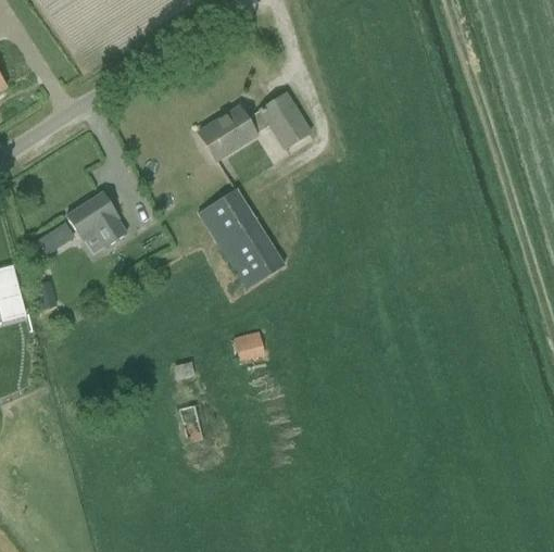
[(200,130),(217,160),(272,125),(286,147),(311,132),(286,92),(262,108),(248,117),(240,105),(200,130)]
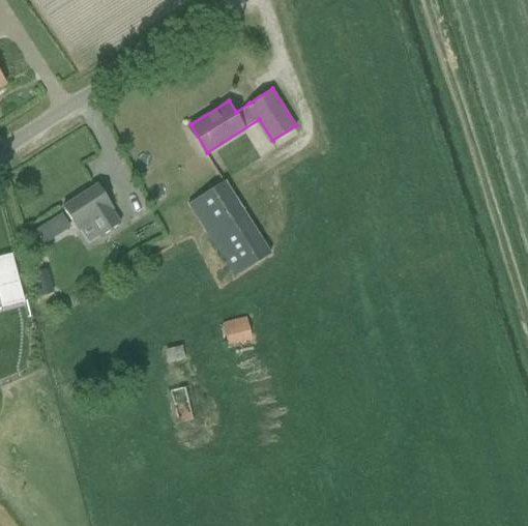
[(191,201),(236,273),(272,251),(226,178),(191,201)]
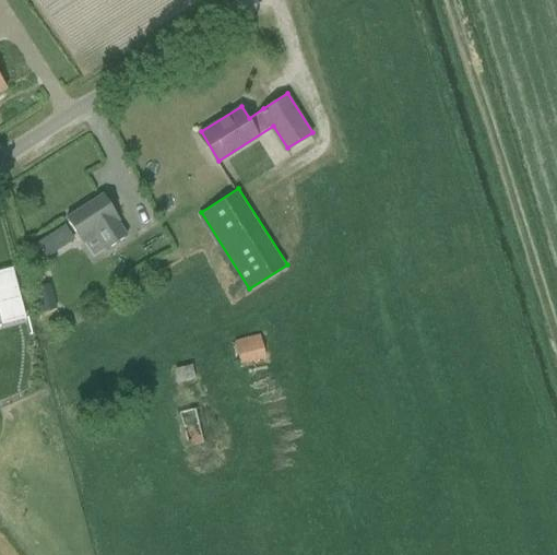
[(105,192),(68,215),(81,236),(82,235),(85,240),(97,232),(107,247),(129,233),(119,219),(121,217),(105,192)]
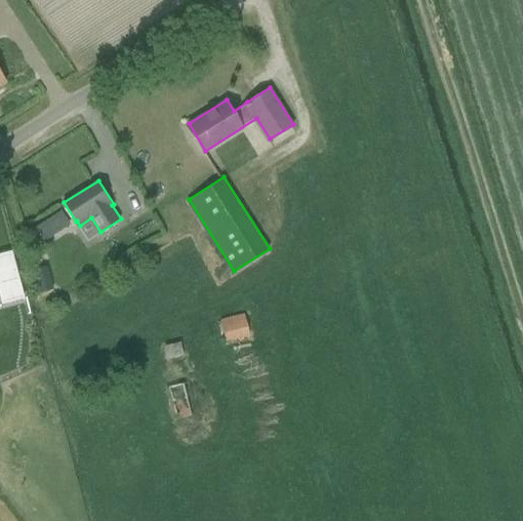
[(63,208),(33,228),(42,242),(72,223),(63,208)]
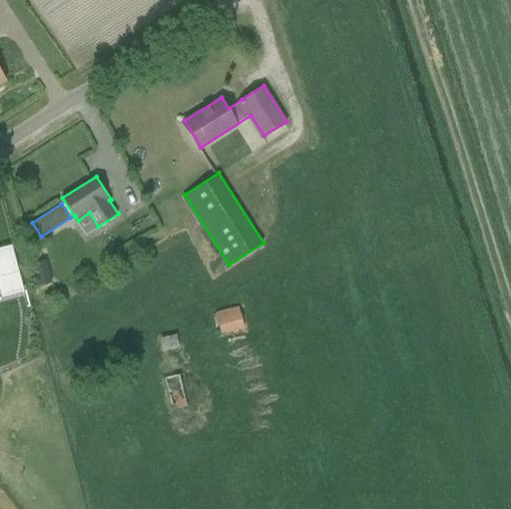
[(12,244),(0,246),(0,281),(3,294),(23,289),(12,244)]
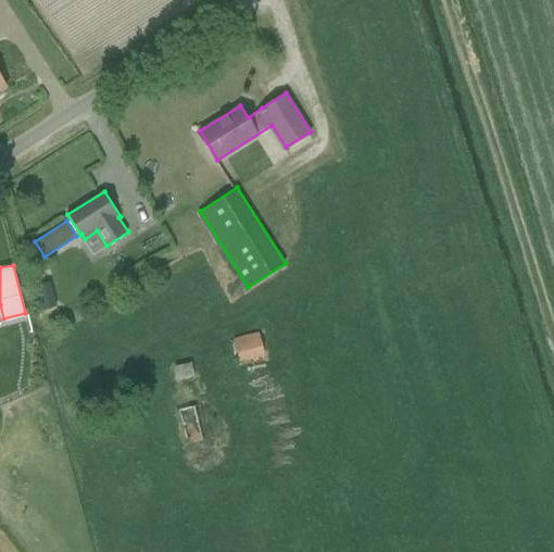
[(51,278),(36,283),(42,309),(58,304),(51,278)]
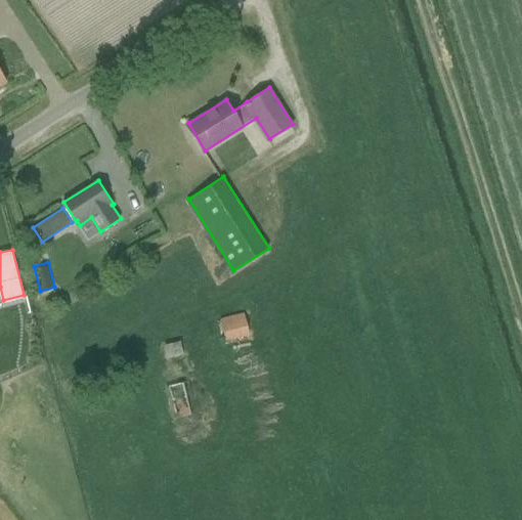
[(221,316),(227,340),(250,334),(244,310),(221,316)]
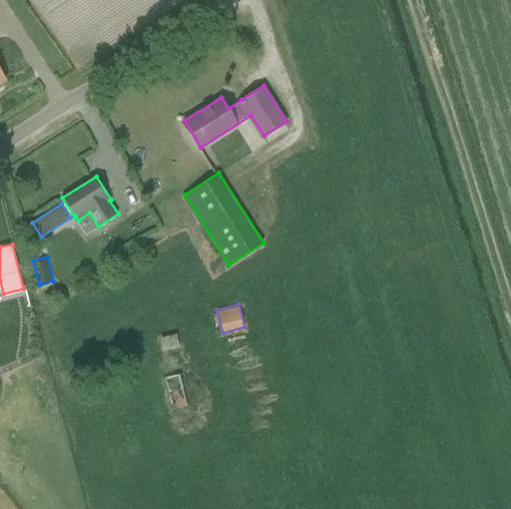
[(162,336),(165,349),(180,345),(177,332),(162,336)]
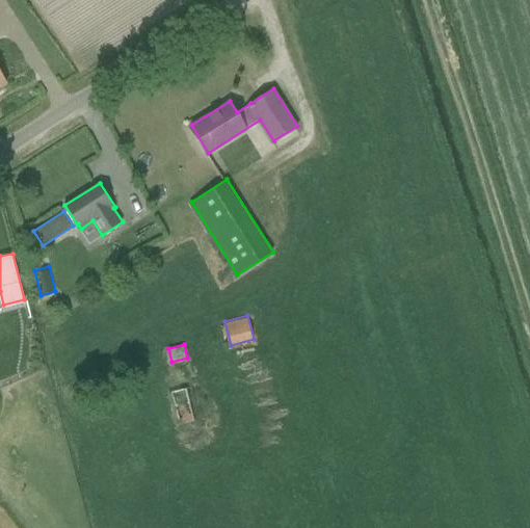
[(173,391),(181,421),(212,413),(205,383),(173,391)]
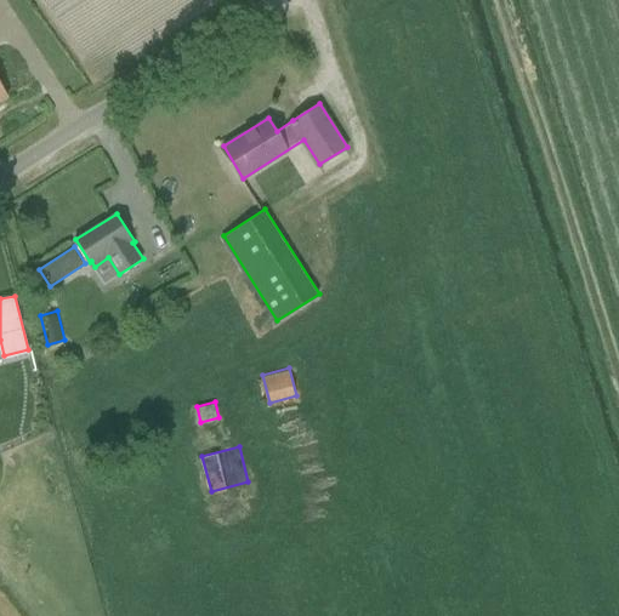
All buildings are outlined.
